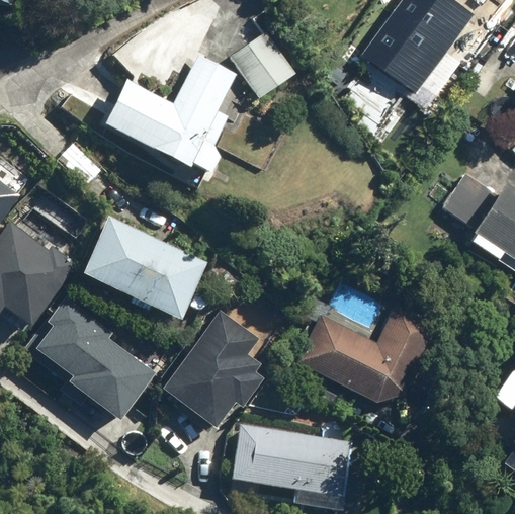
[(471,16),(449,0),(403,0),(362,54),(413,92),(410,96),(426,108),(460,62),(446,51),(471,16)]
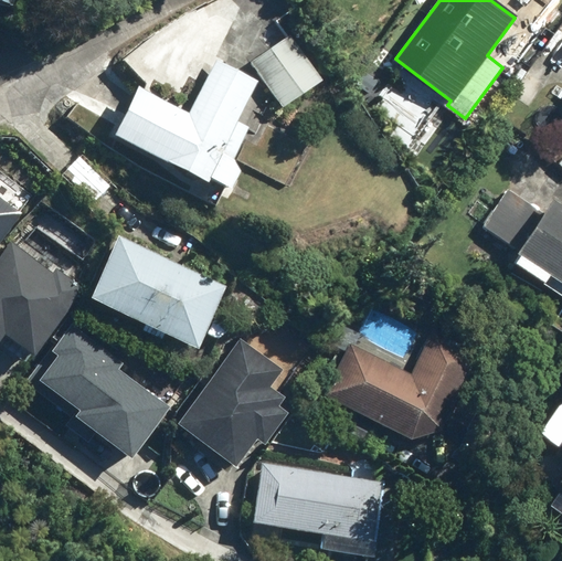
[(293,32),(253,61),(285,107),(325,78),(293,32)]
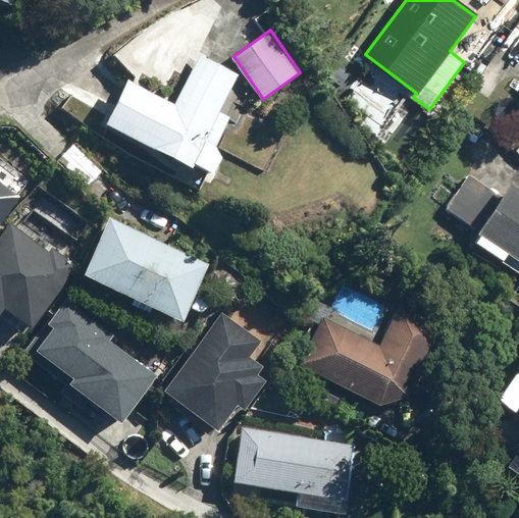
[(193,168),(195,165),(213,174),(223,154),(216,151),(234,116),(222,111),(241,73),(203,54),(177,104),(127,80),(105,124),(193,168)]
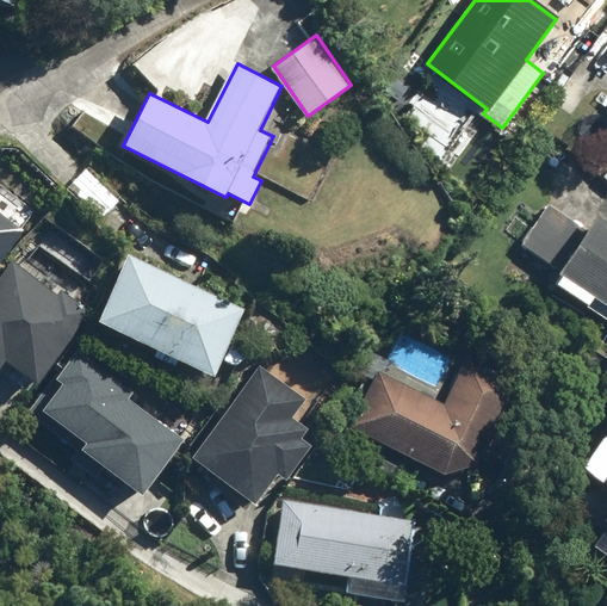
[(606,335),(598,350),(606,354),(606,220),(601,216),(593,228),(555,203),(527,243),(565,269),(556,284),(606,317),(606,335)]
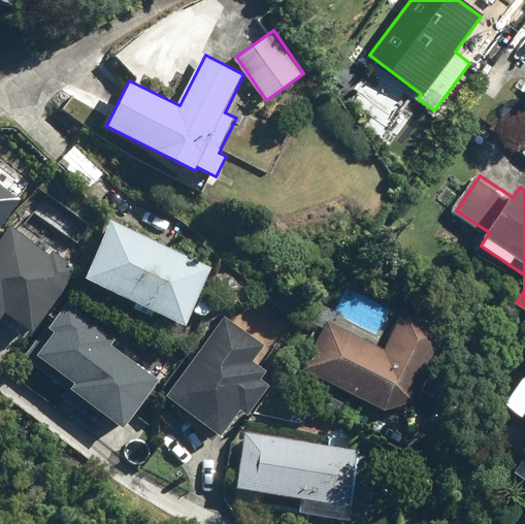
[(0,222),(19,198),(0,183),(0,222)]
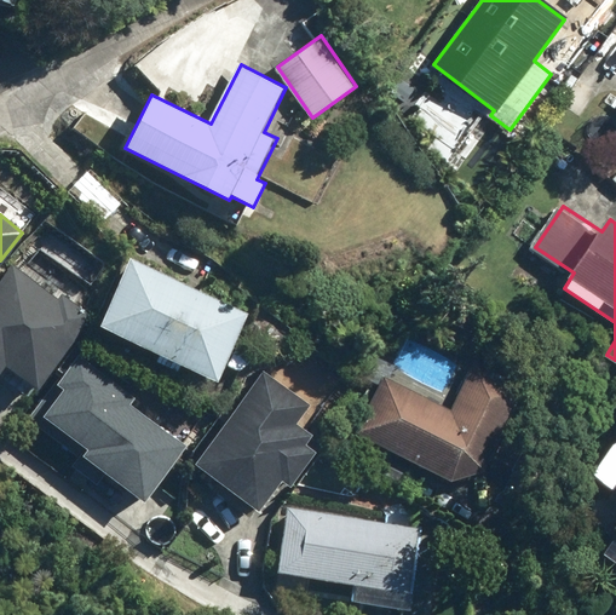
[(249,310),(131,254),(97,325),(216,381),(249,310)]
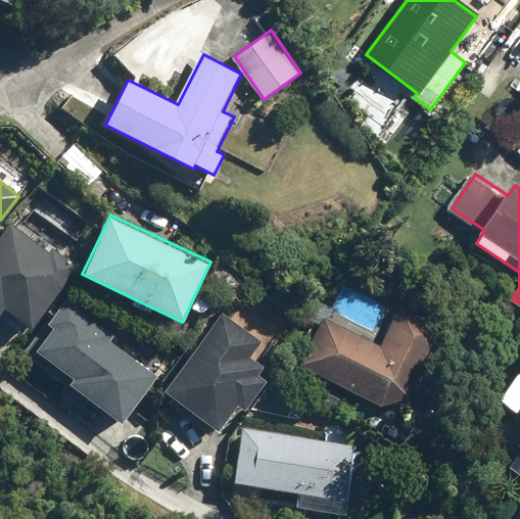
[(0,239),(0,314),(4,310),(29,328),(75,270),(13,223),(0,239)]
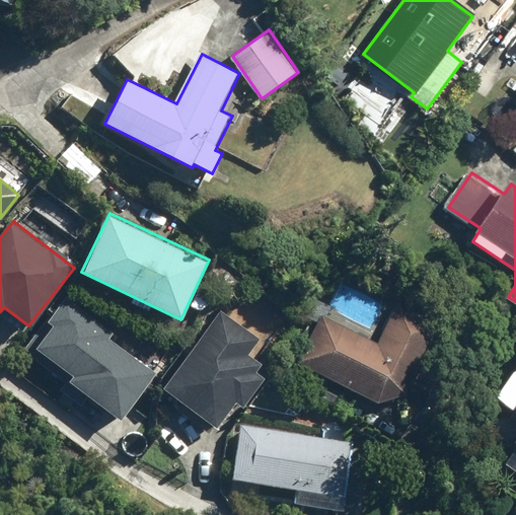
[(47,318),(51,321),(28,352),(123,421),(158,373),(82,317),(87,310),(65,294),(47,318)]
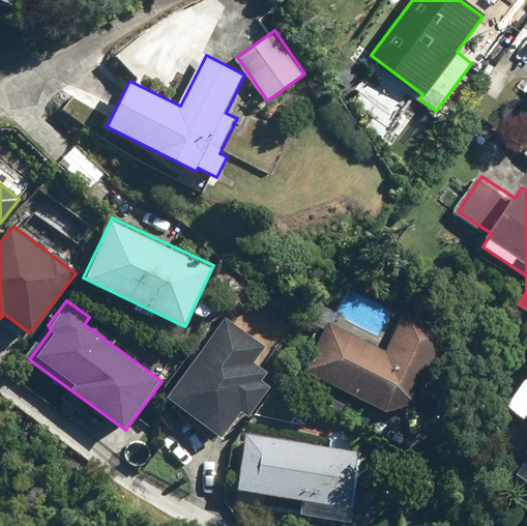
[(232,319),(224,313),(166,397),(223,437),(238,415),(249,422),(280,377),(267,369),(286,343),(238,311),(232,319)]
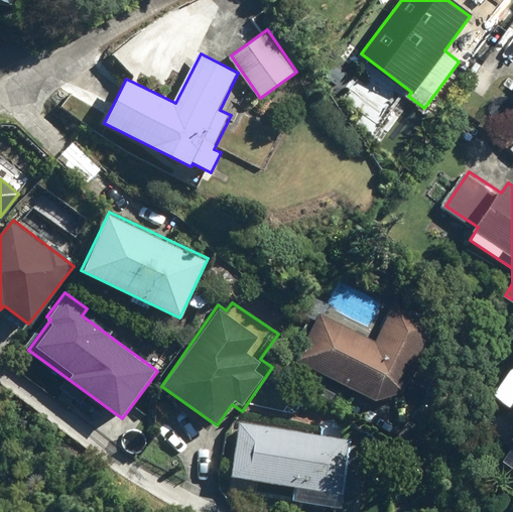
[(392,309),(375,342),(359,333),(354,342),(345,337),(350,328),(337,322),(343,310),(331,303),(315,332),(312,330),(297,359),(375,399),(400,392),(432,330),(392,309)]
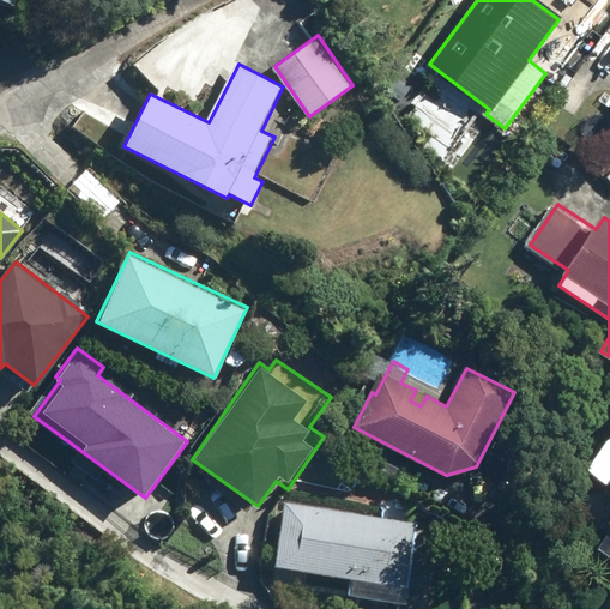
[(529,439),(507,426),(493,451),(514,464),(529,439)]
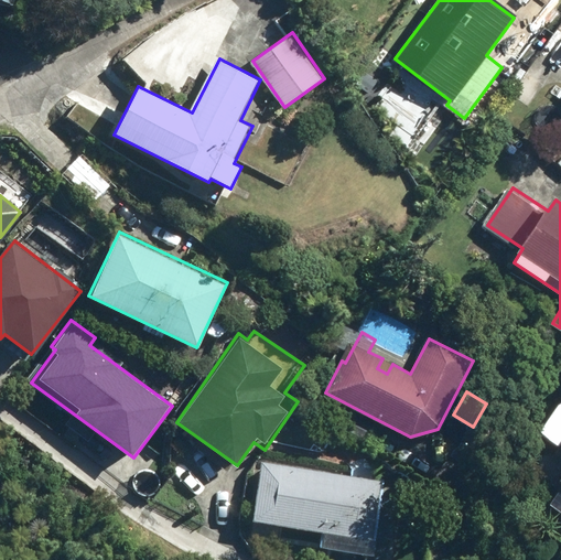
[(252,523),(323,532),(321,547),(374,556),(385,486),(379,485),(380,481),(261,463),(252,523)]
